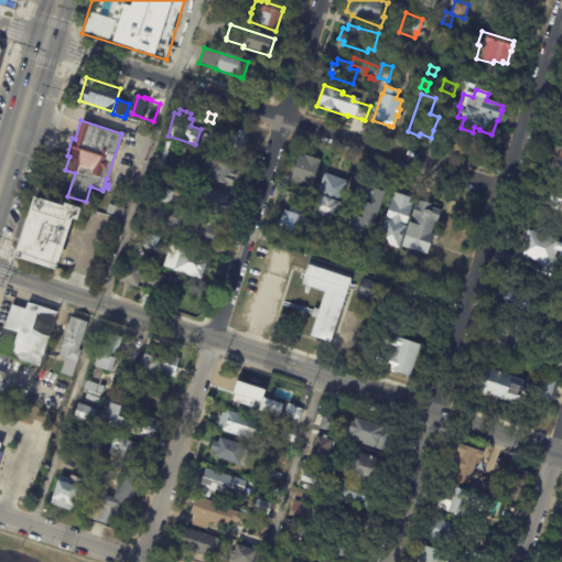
[(248,134),(240,158),(224,152),(231,129),(233,130),(234,127),(247,131),(246,133),(248,134)]
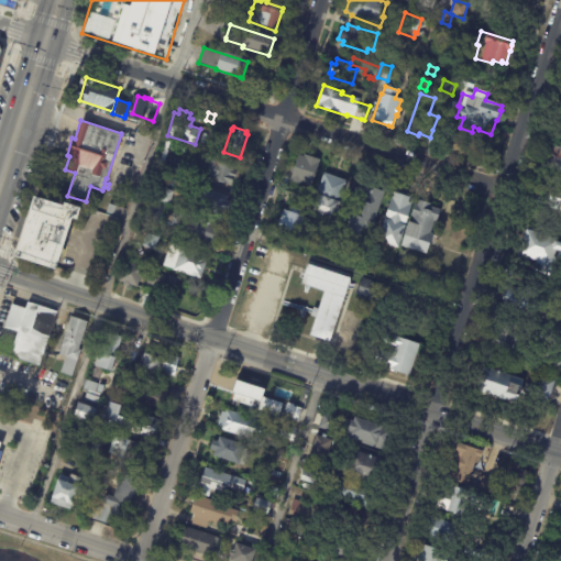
[(548,155),(550,146),(552,147),(553,144),(560,145),(560,169),(548,166),(550,157),(547,156),(548,155)]
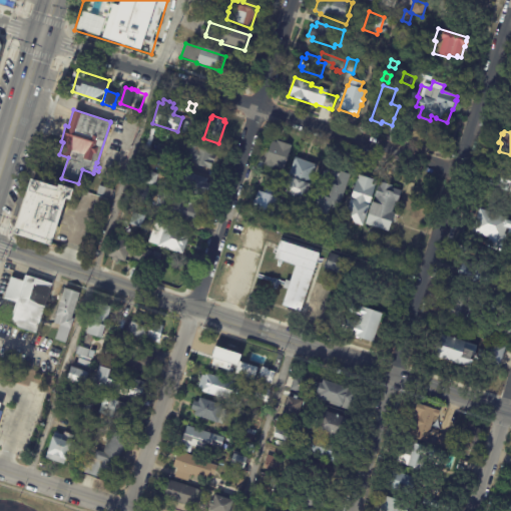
[(213,155),(209,167),(180,158),(183,147),(176,144),(179,136),(199,142),(197,146),(212,150),(211,154),(213,155)]
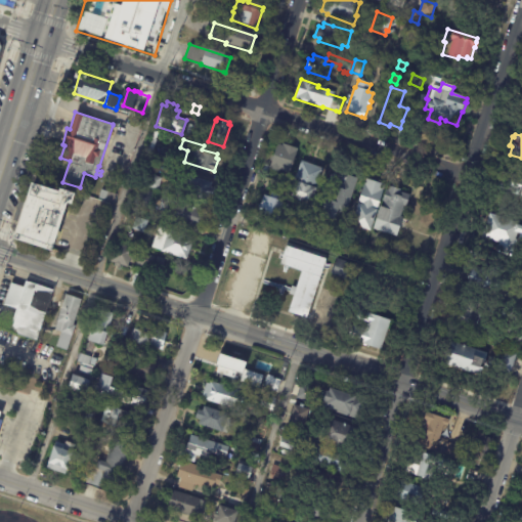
[(284,142),(297,147),(290,171),(280,169),(279,170),(269,167),(271,160),(269,159),(271,154),(273,155),(277,142),(283,144),(283,142),(284,142)]
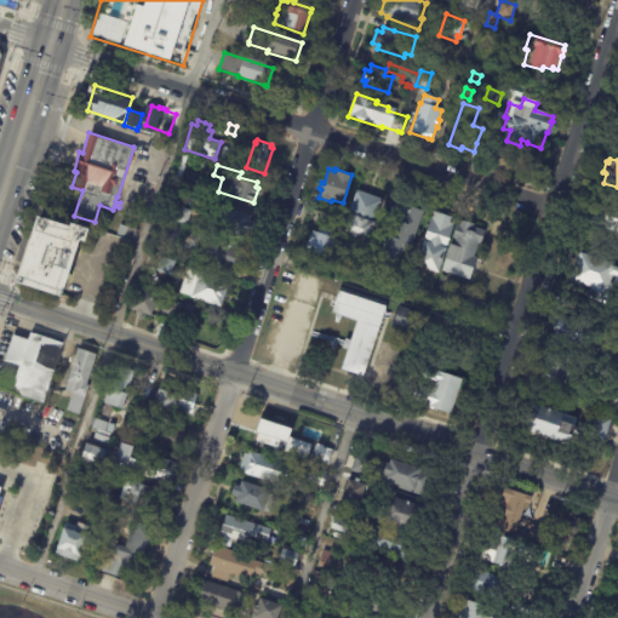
[(184,184),(189,172),(194,175),(193,176),(202,179),(202,178),(211,181),(206,193),(184,184)]
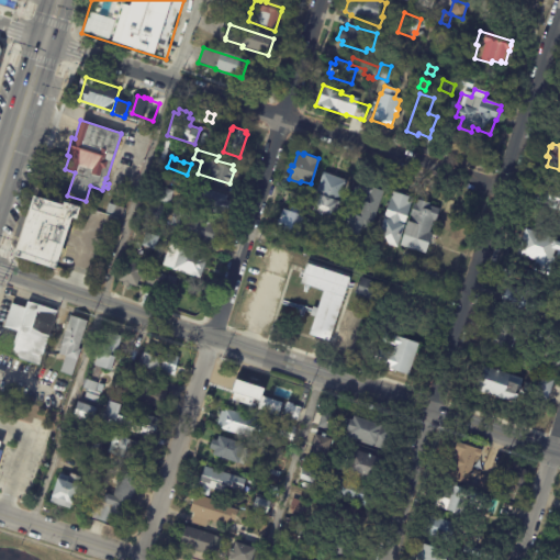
[(331,174),(347,179),(339,200),(340,200),(336,212),(335,211),(333,215),(314,208),(316,201),(314,200),(316,194),(315,193),(323,170),(331,174)]
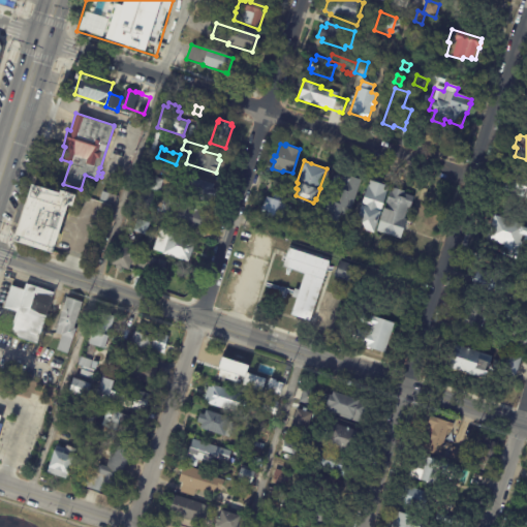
[(162,179),(158,190),(147,186),(146,188),(137,185),(142,172),(162,179)]
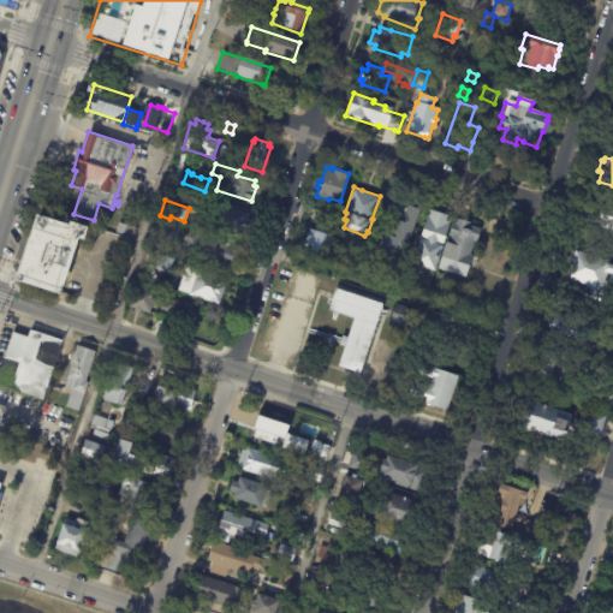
[(612,206),(612,233),(612,230),(584,220),(591,200),(612,206)]
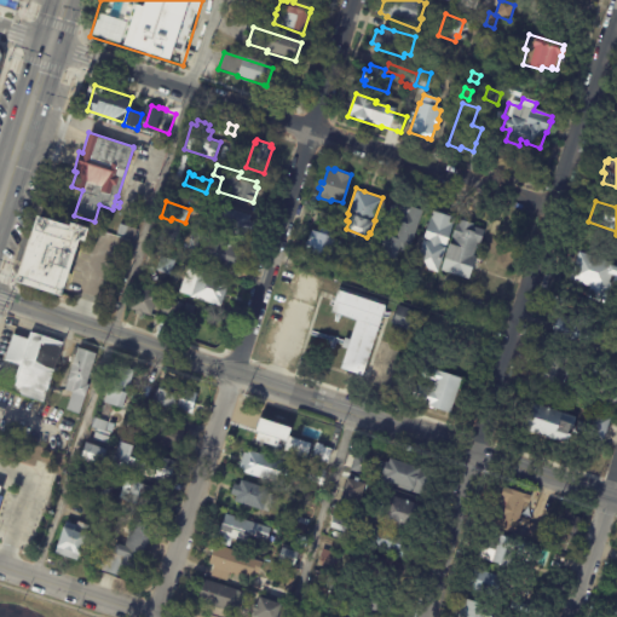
[(408,207),(409,208),(410,206),(422,209),(416,229),(413,229),(405,253),(399,251),(397,258),(381,253),(385,244),(384,243),(386,234),(385,234),(390,219),(386,218),(391,202),(408,207)]
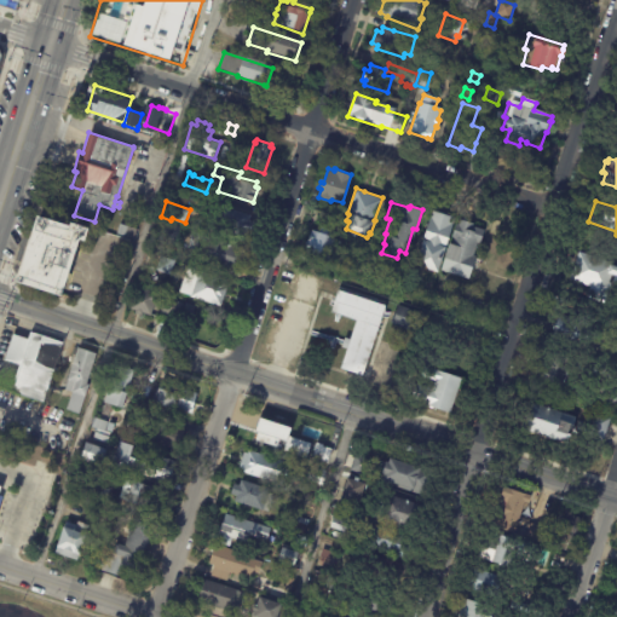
[(251,214),(248,219),(254,220),(249,234),(244,232),(243,236),(254,238),(252,247),(238,243),(241,236),(228,232),(229,229),(225,228),(224,231),(212,226),(197,221),(202,207),(213,209),(214,203),(219,206),(219,205),(251,214)]
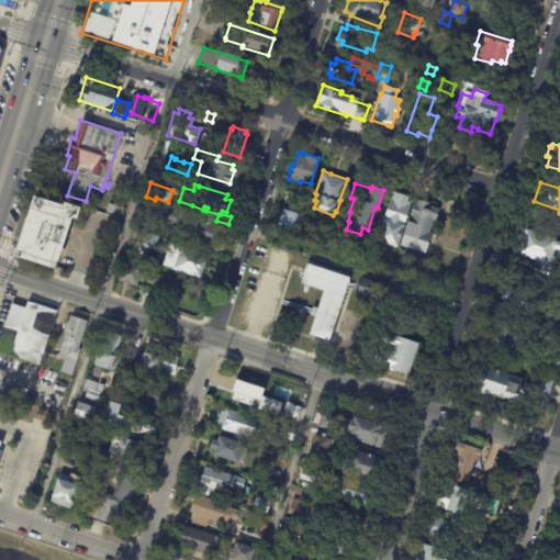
[(395,245),(389,244),(381,228),(385,215),(385,214),(393,190),(413,197),(404,223),(405,223),(399,246),(395,245)]
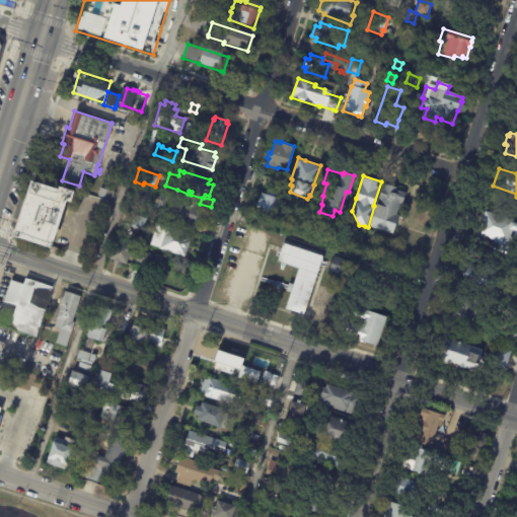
[(72,201),(72,202),(68,200),(52,248),(14,235),(32,179),(60,189),(61,186),(76,191),(72,201)]
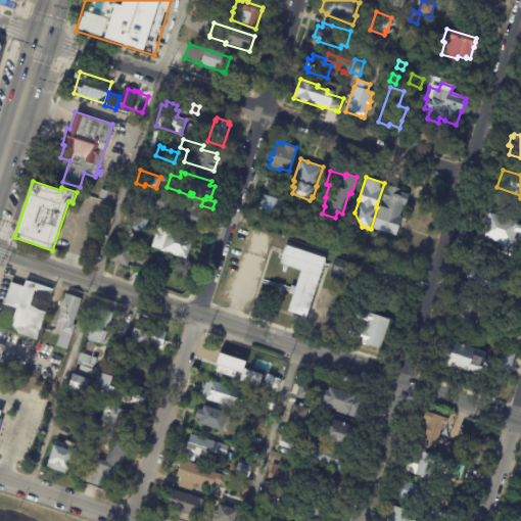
[(390,185),(399,188),(399,190),(409,193),(406,204),(403,203),(399,215),(401,216),(395,234),(373,227),(385,188),(387,189),(388,184),(390,185)]
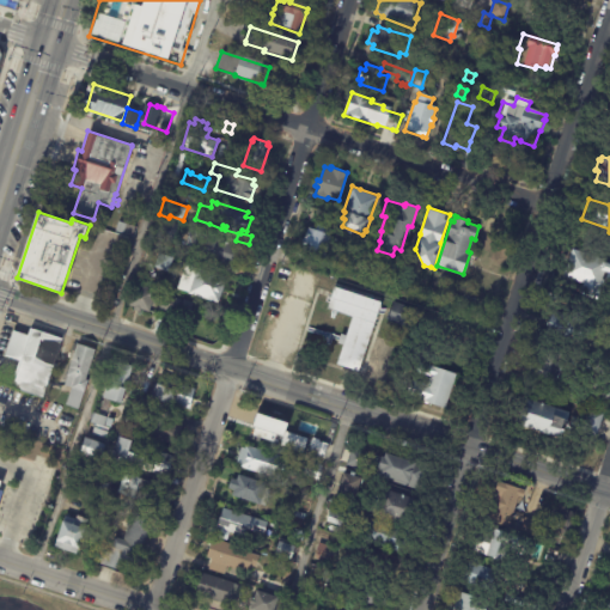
[(158,218),(175,221),(170,239),(154,236),(158,218)]
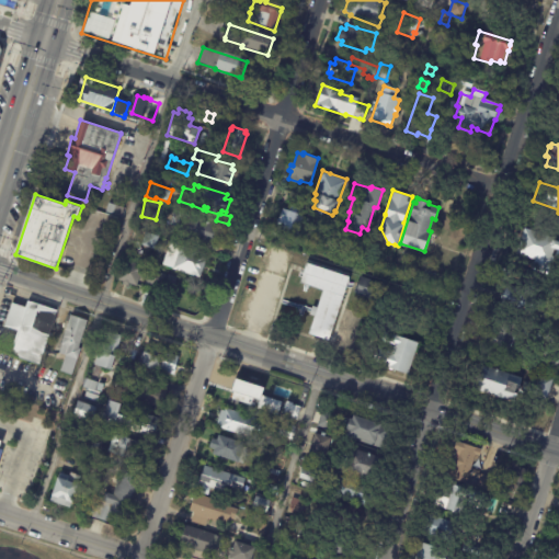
[(107,202),(123,206),(121,215),(105,209),(107,202)]
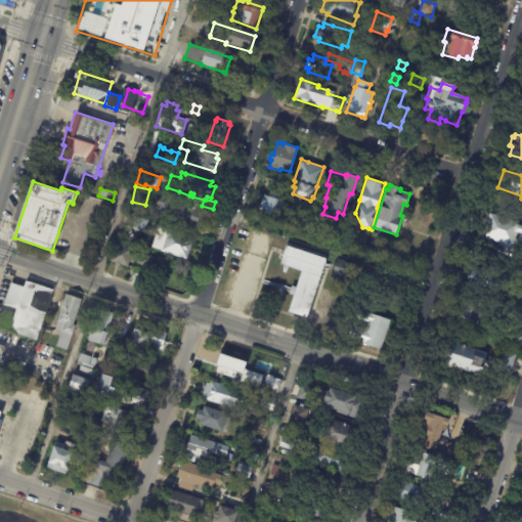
[(283,201),(277,217),(275,217),(274,222),(263,218),(264,214),(258,212),(259,210),(257,209),(259,203),(260,203),(263,193),(270,196),(271,190),(281,193),(280,199),(283,200),(283,201)]
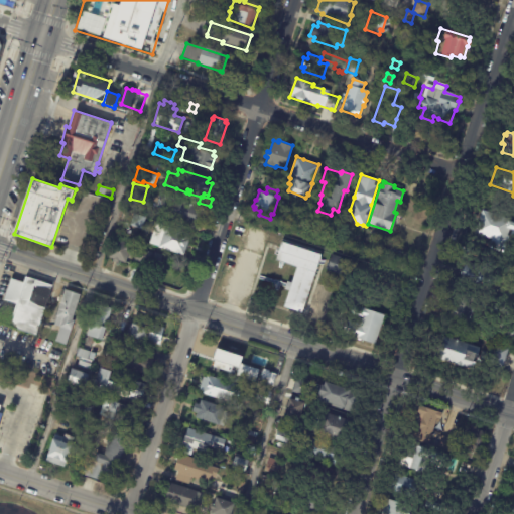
[(198,215),(195,223),(171,214),(177,198),(201,207),(198,215)]
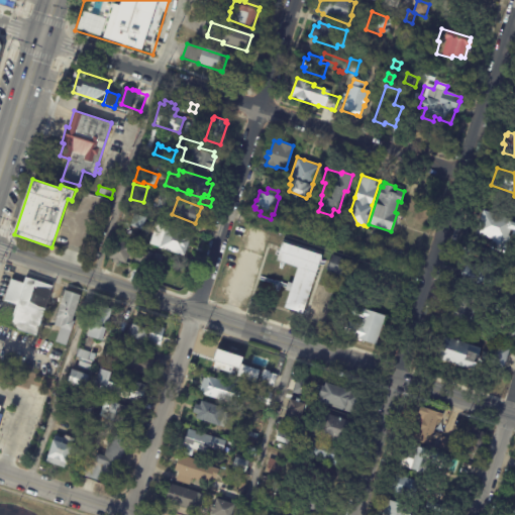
[(309,202),(307,213),(300,212),(303,200),(309,202)]
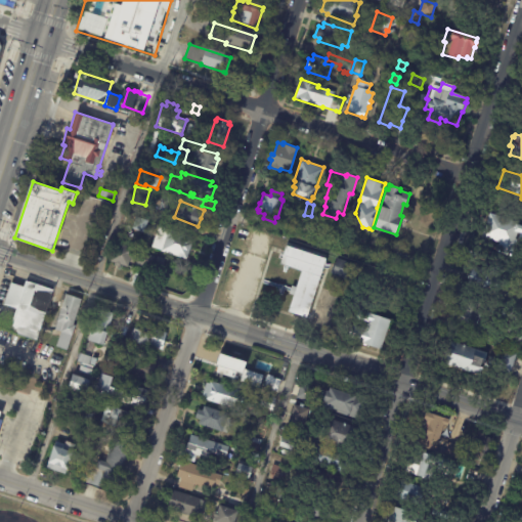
[(511,226),(507,237),(484,229),(490,212),(513,220),(511,226)]
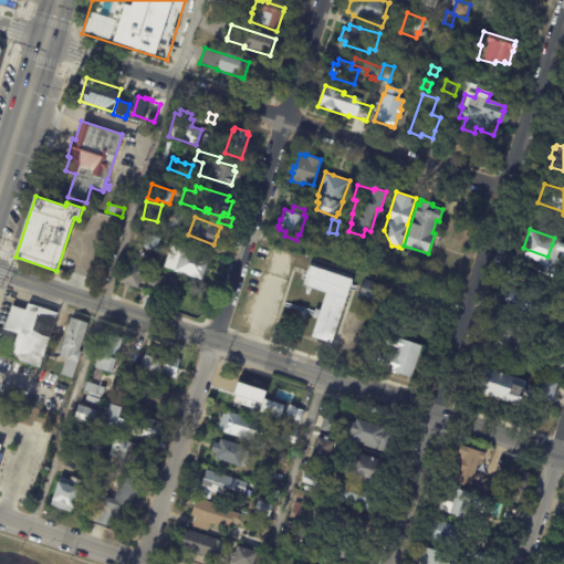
[(159,237),(155,250),(142,246),(146,232),(159,237)]
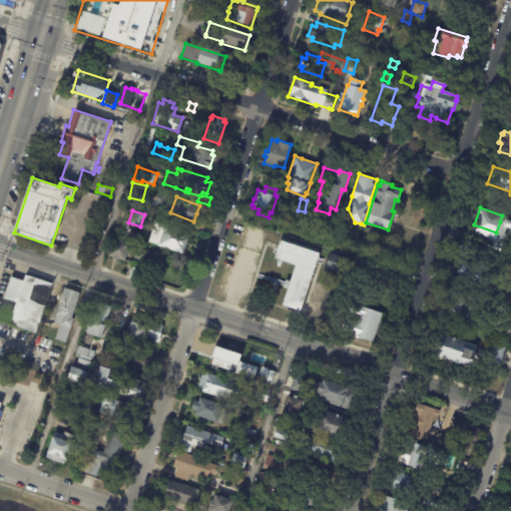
[(186,241),(182,252),(157,244),(157,243),(147,240),(155,218),(168,222),(167,224),(189,231),(186,241)]
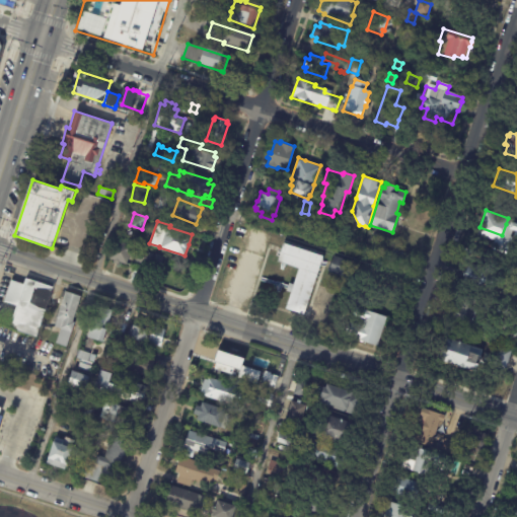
[(314,281),(304,313),(284,306),(297,268),(276,261),(284,235),(325,249),(318,273),(317,273),(314,281)]
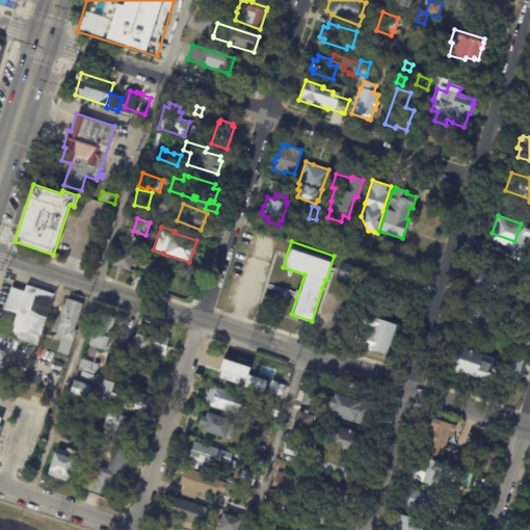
[(137,252),(136,253),(158,260),(158,259),(167,261),(164,269),(163,269),(161,274),(136,267),(138,263),(132,261),(129,270),(122,267),(121,269),(115,268),(116,265),(110,264),(116,245),(137,252)]
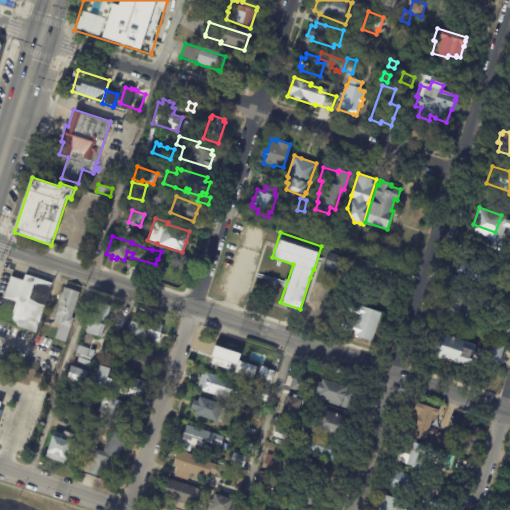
[(386,245),(397,248),(395,256),(384,252),(386,245)]
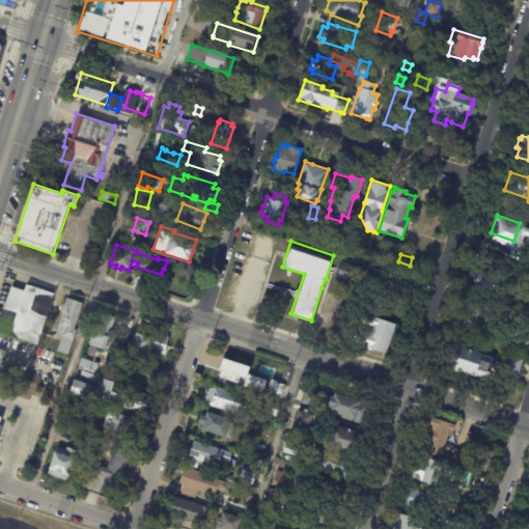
[(337,270),(340,260),(362,267),(356,283),(335,276),(337,270)]
